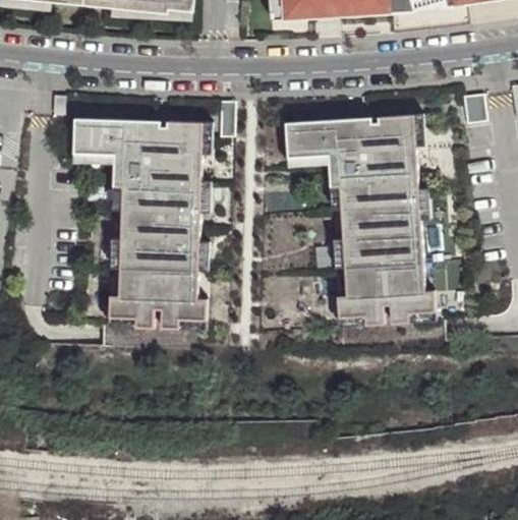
[(19,0),(0,0),(0,4),(43,8),(43,2),(19,0)]
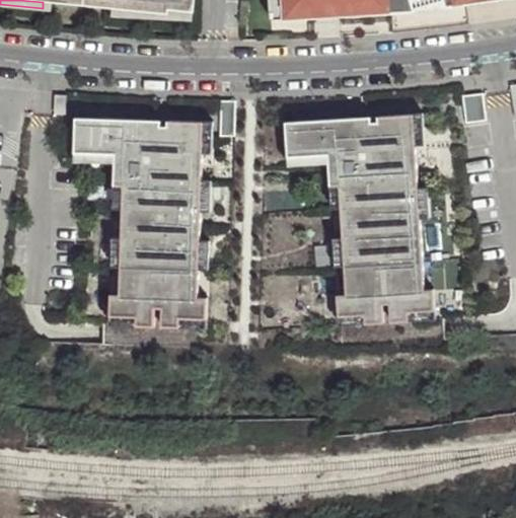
[(19,0),(43,2),(107,9),(162,14),(162,10),(187,12),(188,0),(19,0)]
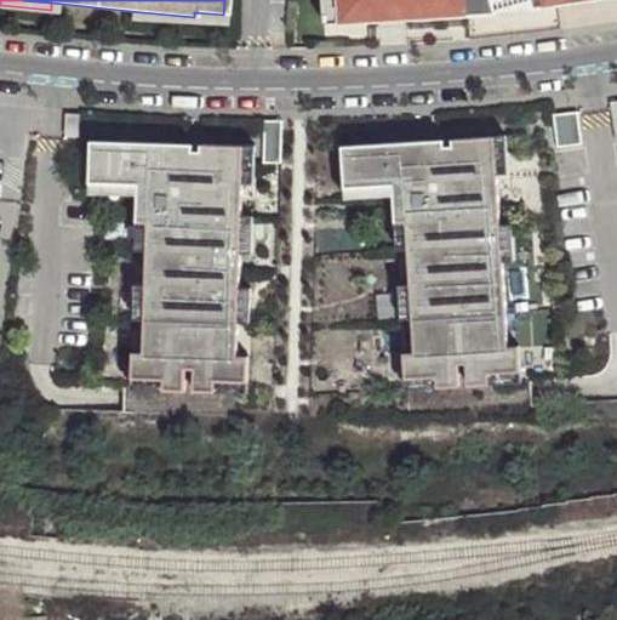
[(319,0),(320,23),(373,21),(372,6),(404,5),(404,18),(493,13),(492,3),(501,0),(530,0),(533,9),(570,4),(570,0),(571,0),(319,0)]
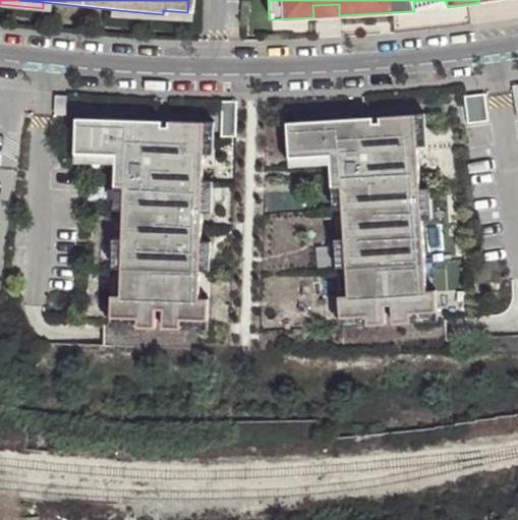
[(187,19),(187,12),(163,10),(163,14),(108,9),(107,16),(187,19)]
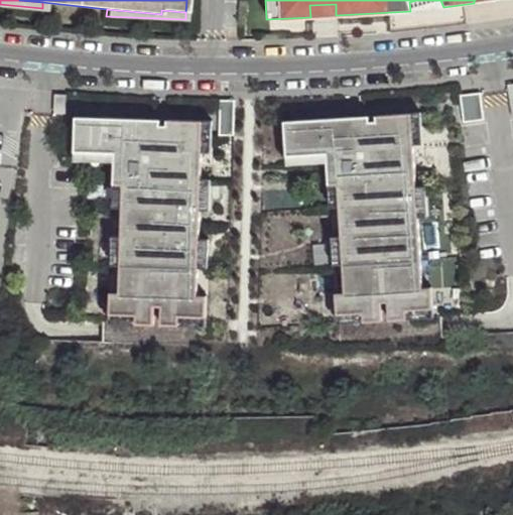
[(458,96),(460,124),(481,122),(479,95),(458,96)]
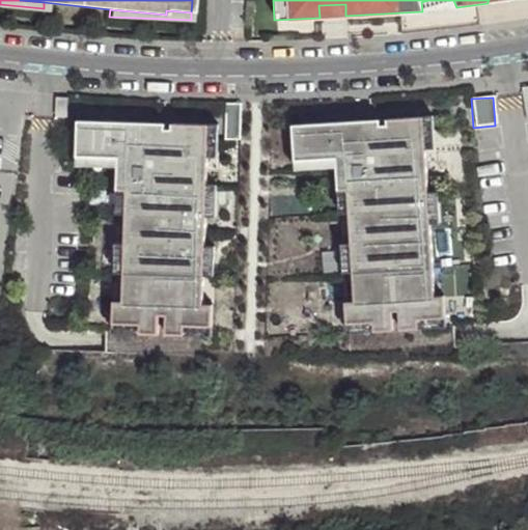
[(53,119),(63,121),(65,102),(54,100),(53,119)]
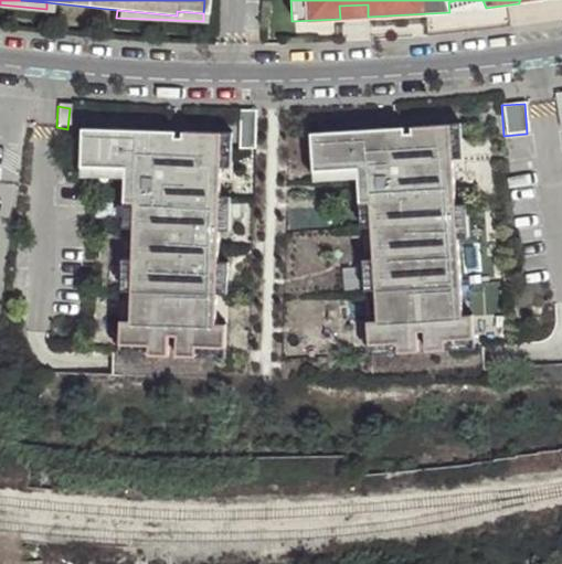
[(236,151),(253,151),(254,113),(237,112),(236,151)]
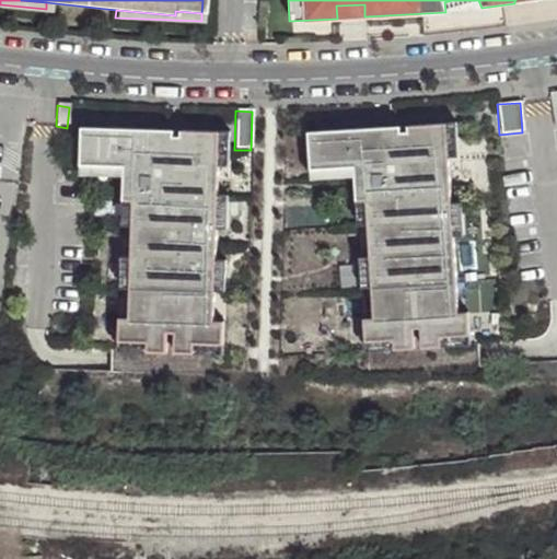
[(447,155),(444,121),(405,125),(406,132),(382,135),(382,127),(305,132),(309,171),(352,167),(354,177),(356,201),(364,200),(367,225),(370,257),(372,293),(374,317),(364,318),(367,342),(395,339),(395,349),(416,348),(414,328),(421,327),(422,347),(443,346),(442,336),(471,334),(468,311),(459,311),(456,282),(453,235),(450,201),(447,155)]
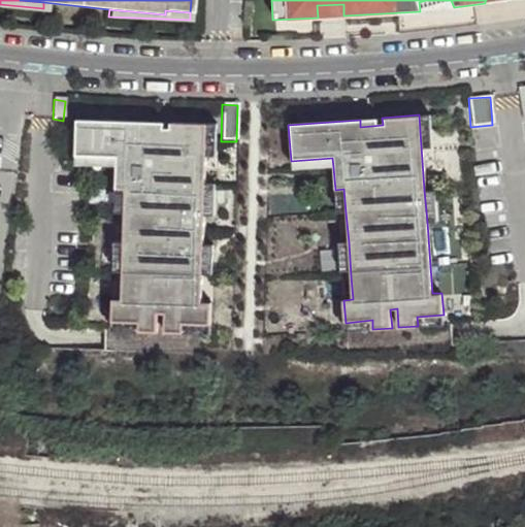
[(419,114),(421,146),(430,146),(428,114),(419,114)]
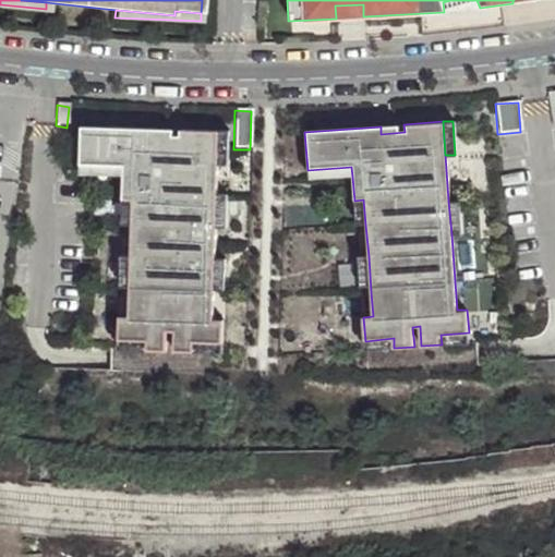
[(403,124),(381,126),(381,134),(405,132),(403,124)]
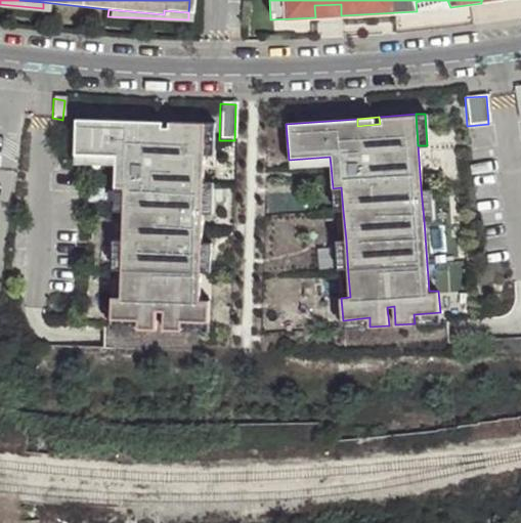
[(73,158),(97,159),(99,123),(74,123),(73,158)]
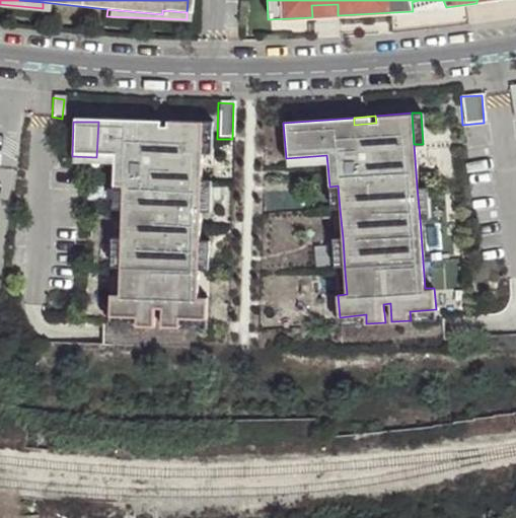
[(200,157),(201,126),(165,124),(165,131),(143,131),(143,124),(98,122),(96,157),(113,157),(112,166),(112,190),(120,189),(120,210),(118,242),(118,269),(117,298),(107,298),(107,320),(134,321),(133,329),(152,330),(153,311),(159,312),(159,330),(177,331),(177,322),(204,323),(205,302),(196,301),(197,274),(198,245),(199,216),(199,185),(200,157)]
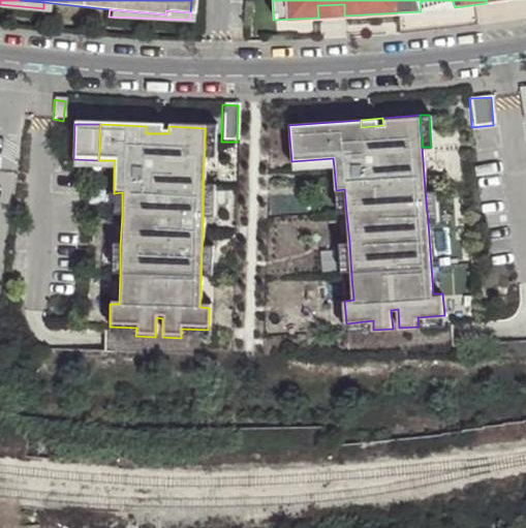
[(205,128),(204,160),(214,161),(214,128),(205,128)]
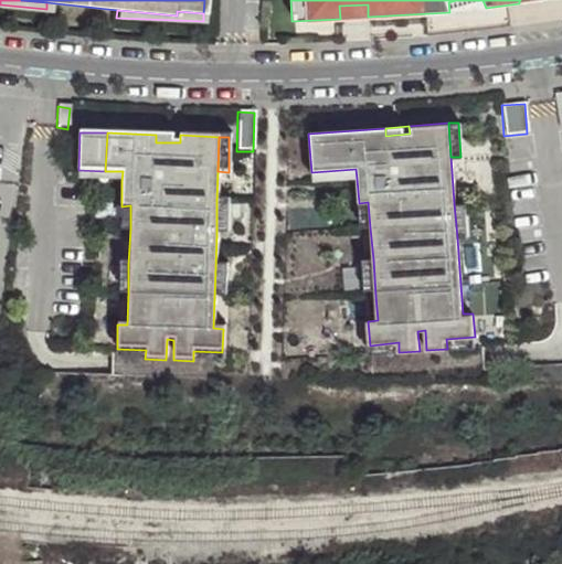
[(356,169),(311,172),(313,182),(357,179),(356,169)]
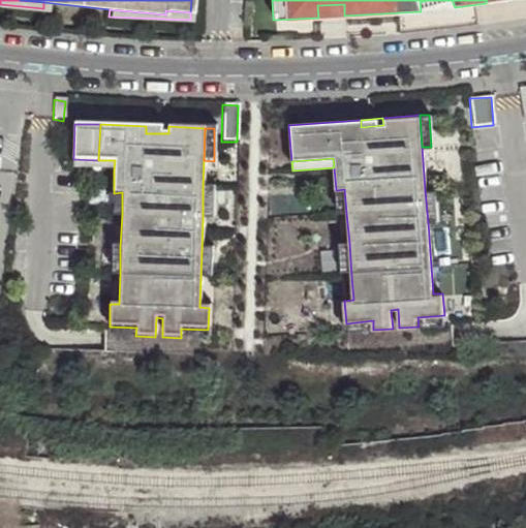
[(114,169),(115,160),(98,160),(73,159),(73,168),(114,169)]
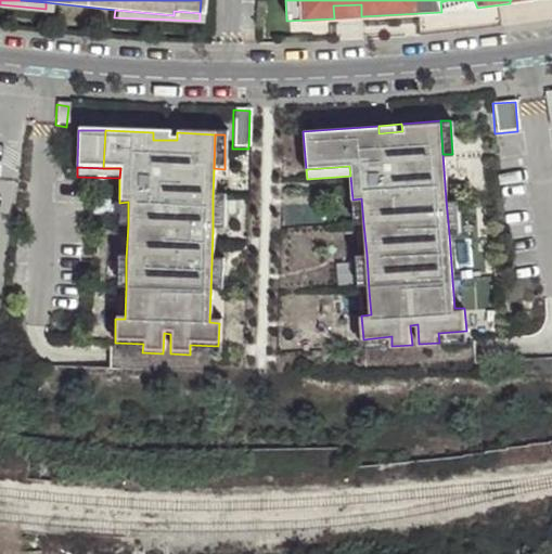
[(213,197),(213,231),(222,231),(222,197),(213,197)]
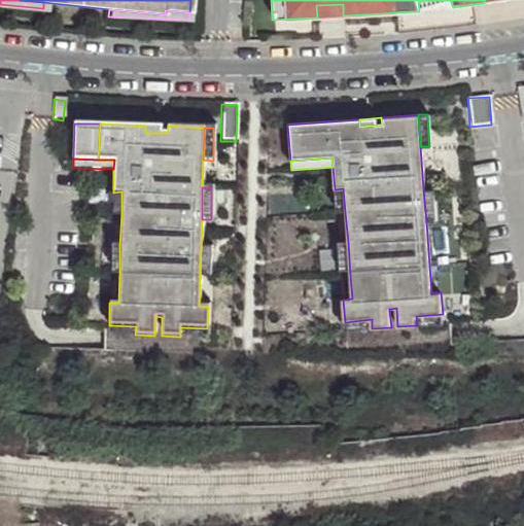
[(345,212),(343,188),(335,189),(336,213),(345,212)]
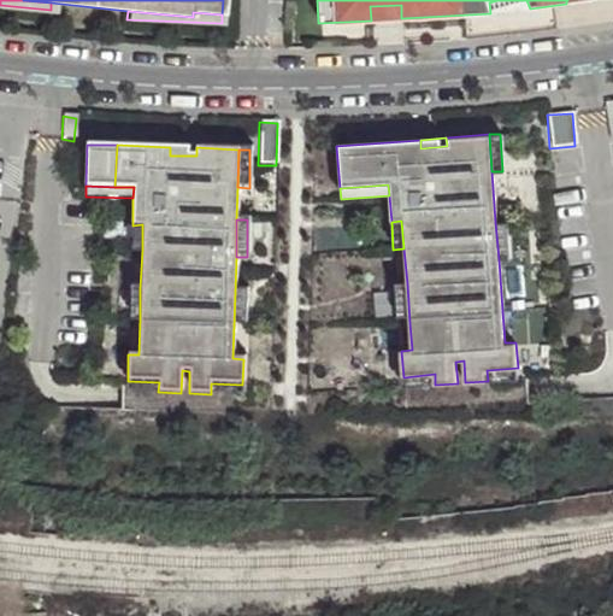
[(495,222),(499,259),(510,258),(506,222),(495,222)]
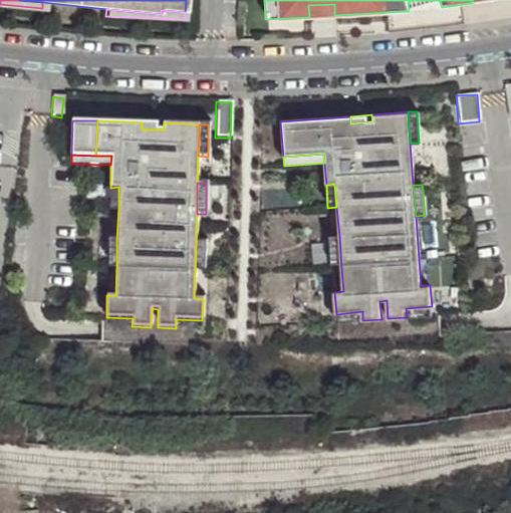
[(109,208),(118,208),(118,187),(110,188),(109,208)]
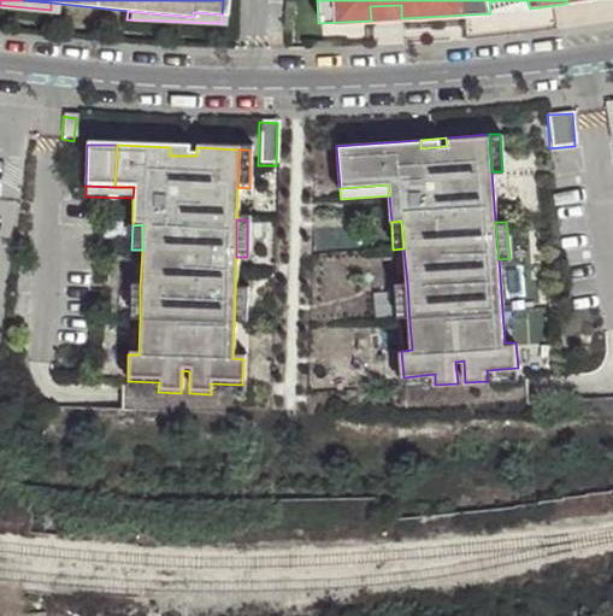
[(410,323),(407,283),(396,285),(399,324),(410,323)]
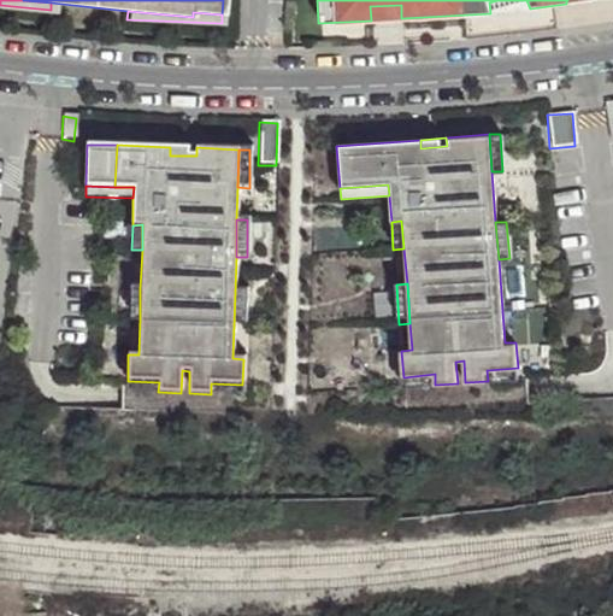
[(129,320),(140,320),(140,288),(130,287),(129,320)]
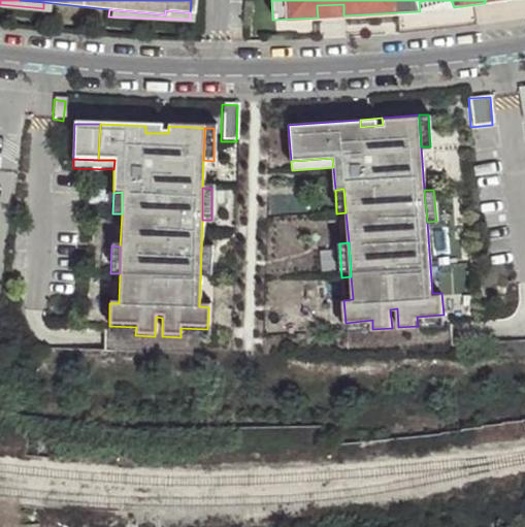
[(201,250),(200,278),(209,278),(210,249),(201,250)]
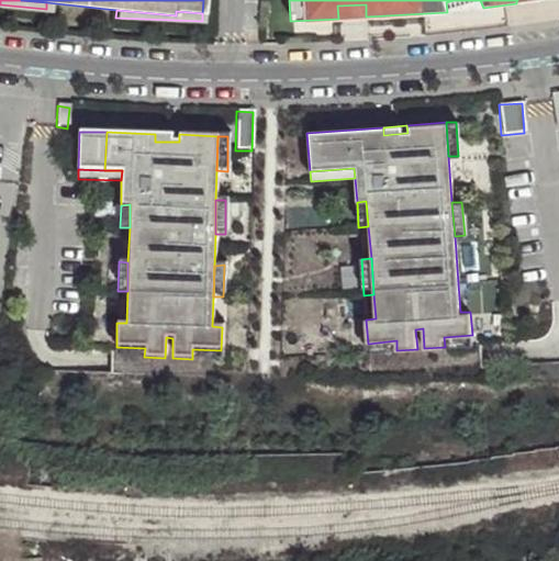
[(444,337),(445,347),(473,344),(472,335),(444,337)]
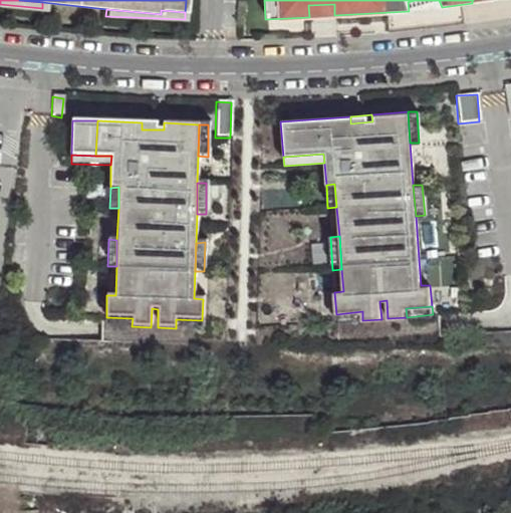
[(362,311),(336,314),(337,322),(362,320),(362,311)]
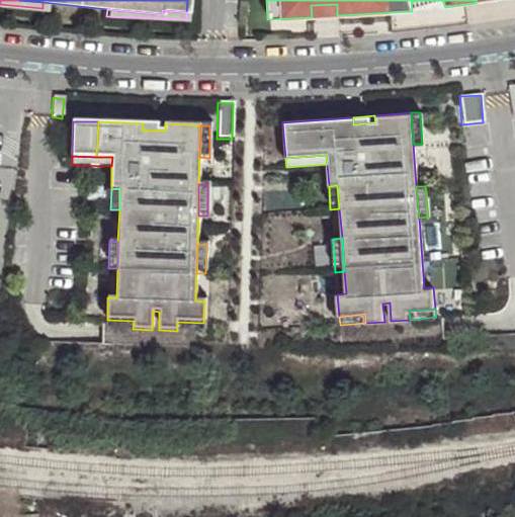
[(134,321),(107,320),(106,329),(133,329),(134,321)]
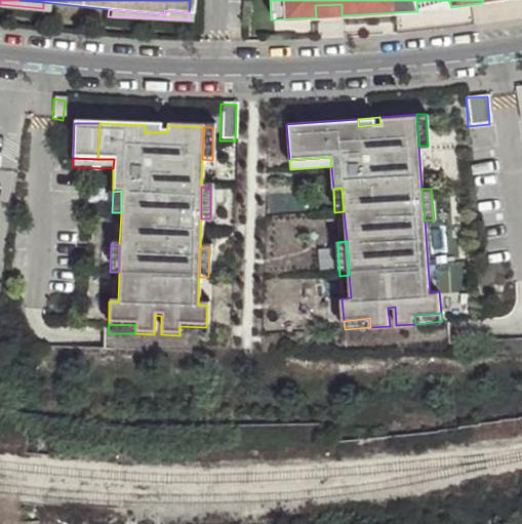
[(206,327),(179,326),(179,335),(206,336),(206,327)]
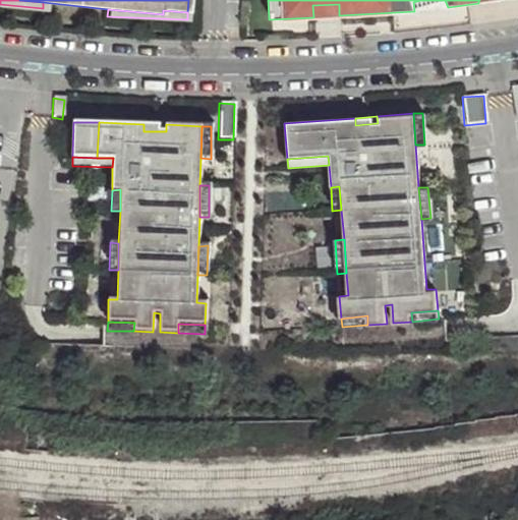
All buildings are outlined.
